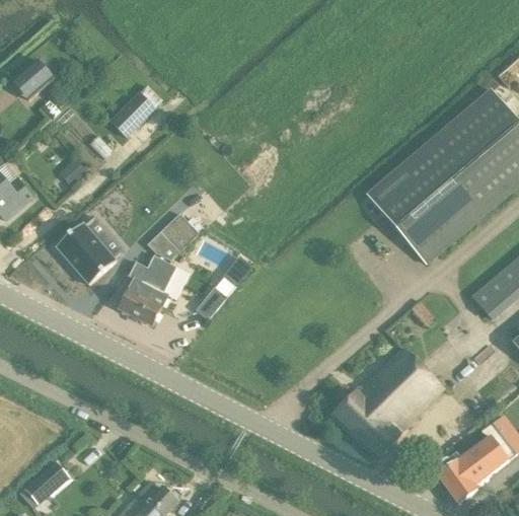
[(27,101),(54,79),(38,60),(12,82),(27,101)]
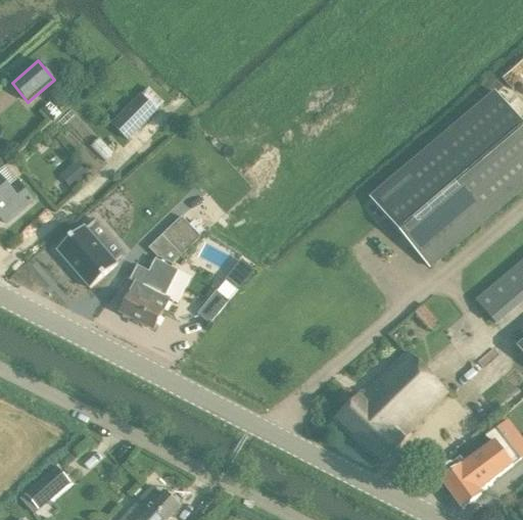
[(429,265),(522,183),(522,122),(495,90),(371,196),(429,265)]
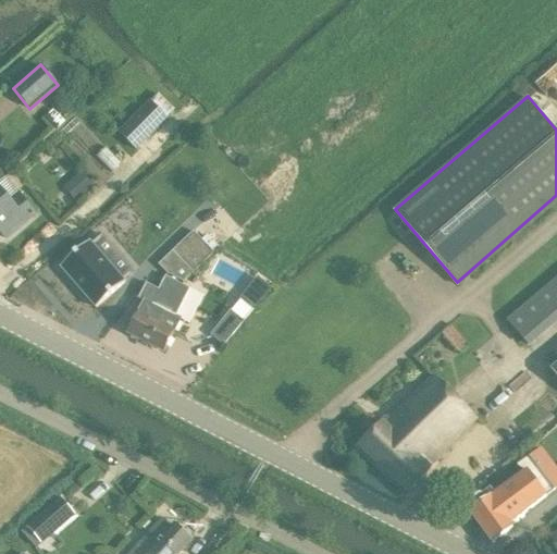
[(168,117),(149,98),(116,130),(135,148),(168,117)]
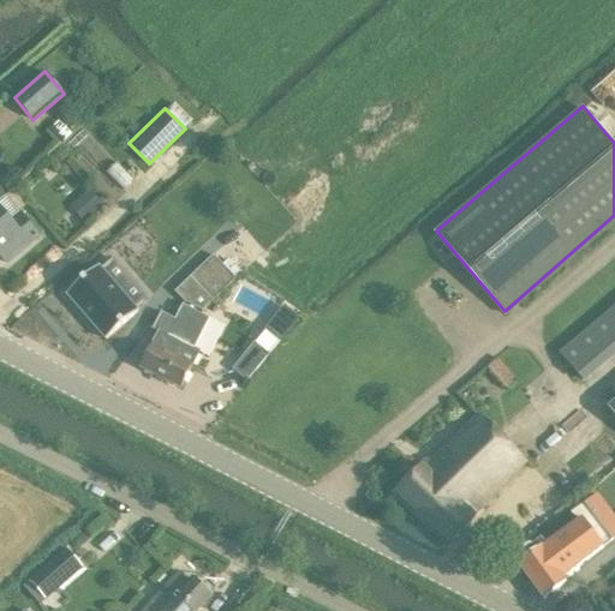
[(102,203),(89,187),(70,204),(84,220),(102,203)]
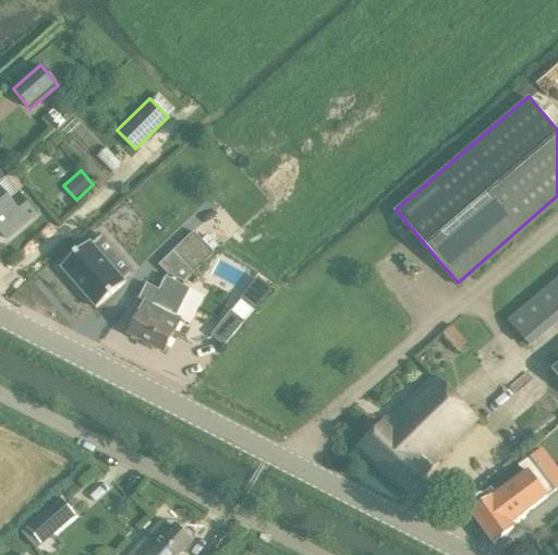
[(0,189),(0,229),(7,237),(34,213),(16,193),(9,200),(0,189)]
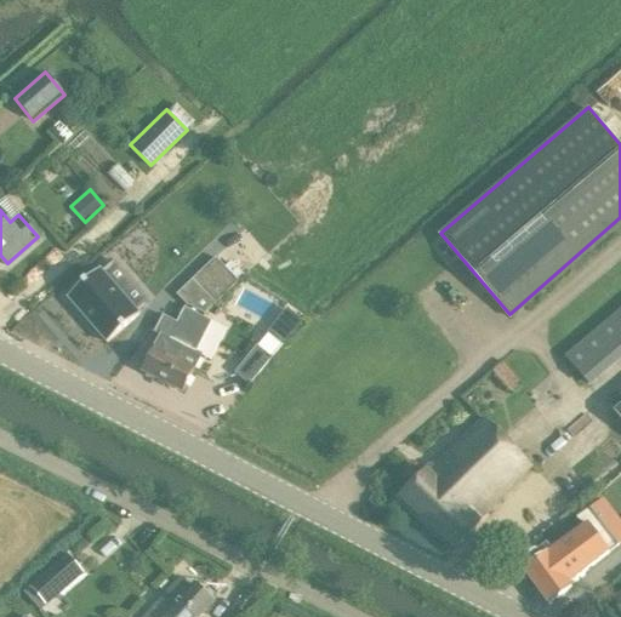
[(215,255),(175,291),(186,303),(204,312),(238,279),(215,255)]
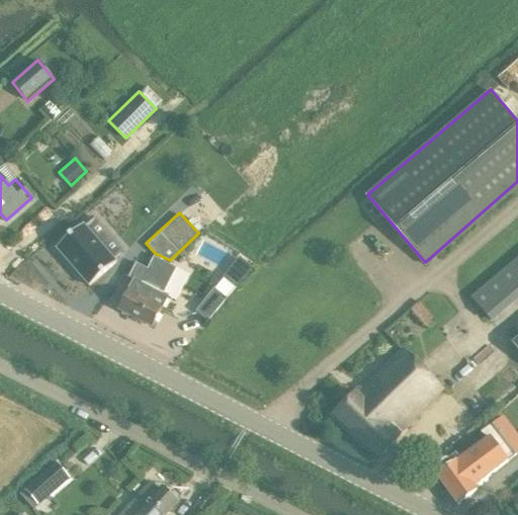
[(82,223),(56,246),(89,283),(115,260),(82,223)]
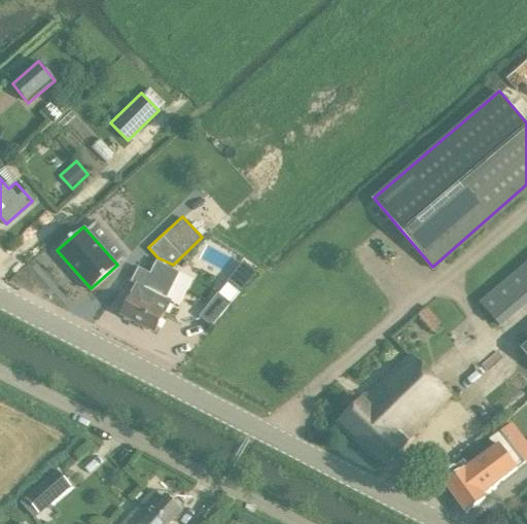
[(526,257),(480,297),(500,323),(526,301),(526,257)]
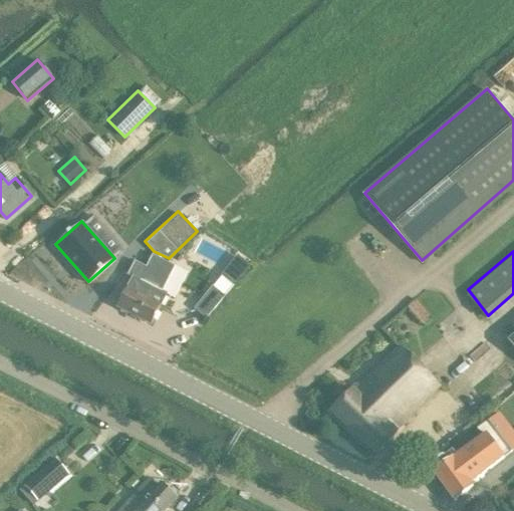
[(132,276),(126,288),(117,304),(151,321),(166,292),(161,290),(174,264),(152,253),(146,265),(134,259),(126,274),(132,276)]
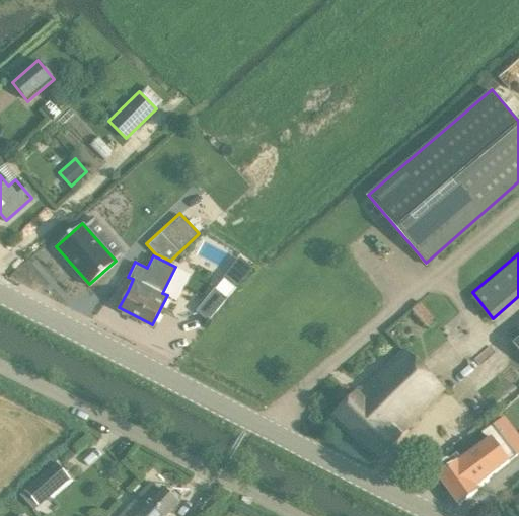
[(242,255),(225,276),(237,286),(254,266),(242,255)]
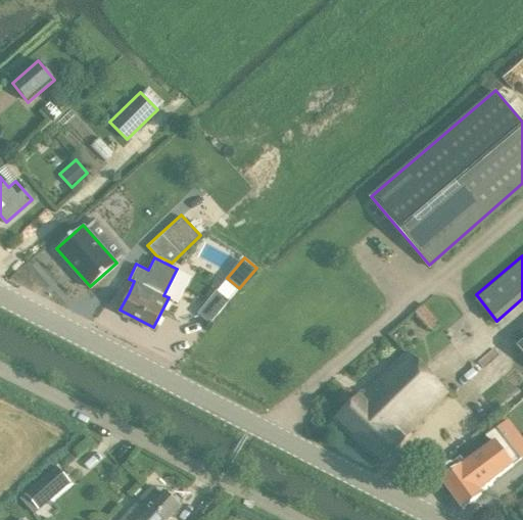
[(217,291),(198,313),(209,322),(228,300),(217,291)]
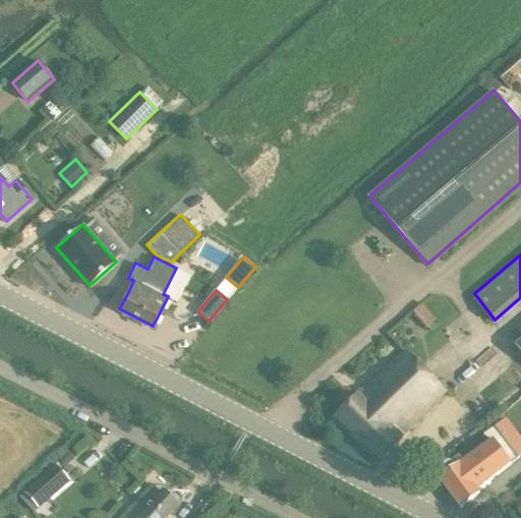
[(415,309),(430,323),(437,317),(420,303),(415,309)]
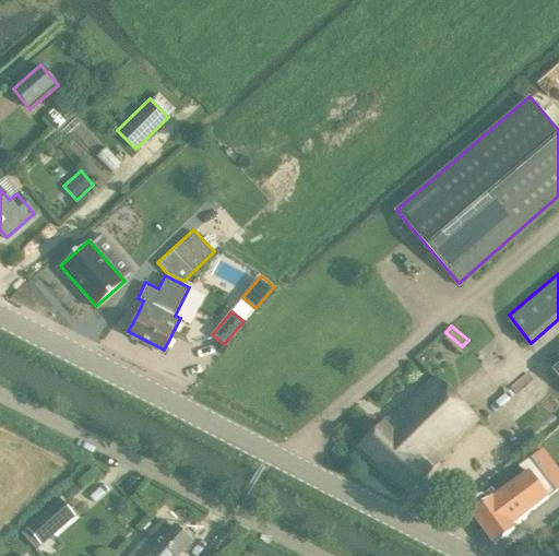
[(360,446),(411,493),(432,468),(432,466),(478,416),(433,373),(391,417),(389,415),(360,446)]
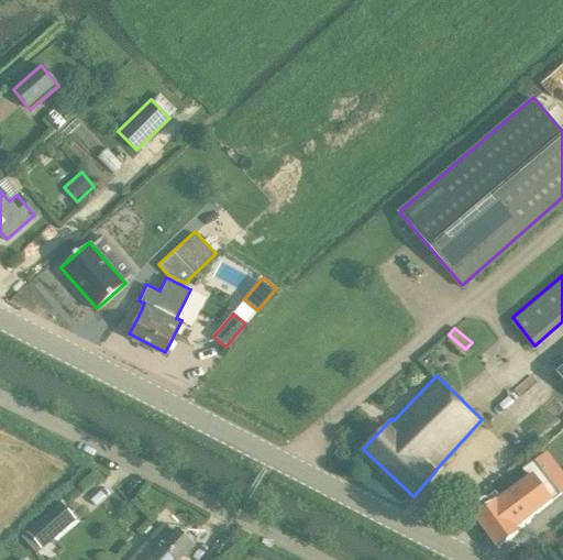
[(498,549),(518,531),(517,528),(559,495),(534,462),(522,471),(527,478),(475,516),(498,549)]
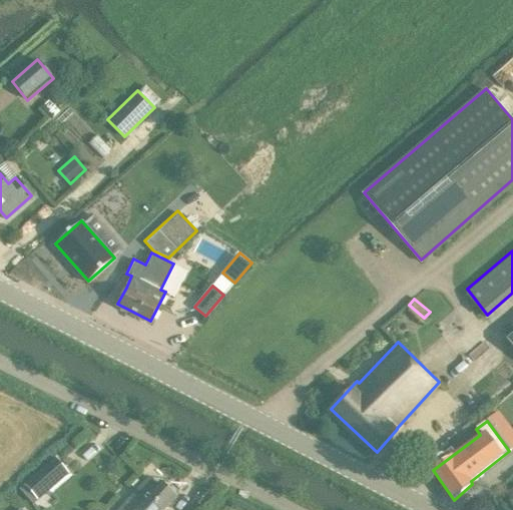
[(39,498),(70,470),(55,454),(24,482),(39,498)]
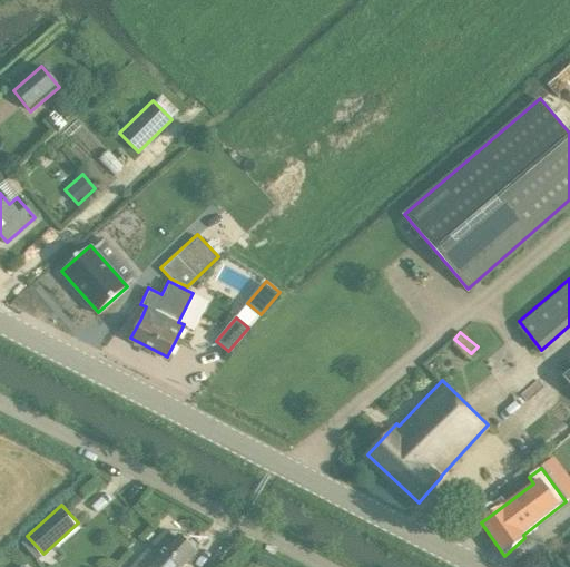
[(179,566),(196,550),(178,534),(174,538),(166,530),(130,566),(179,566)]
